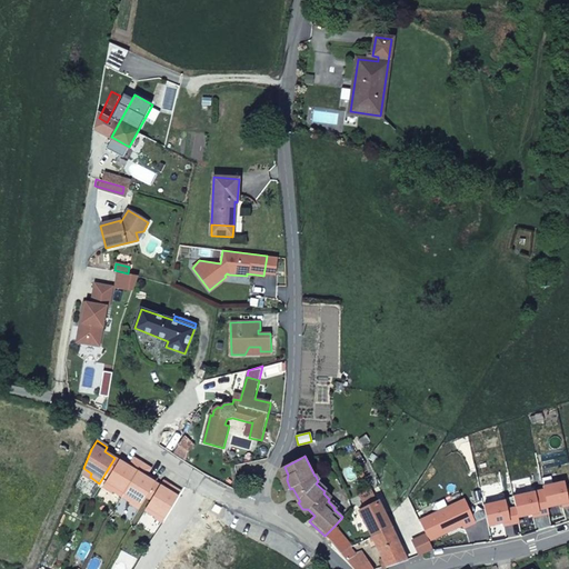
[(113,491),(122,496),(142,463),(133,458),(129,466),(120,460),(107,481),(116,487),(113,491)]
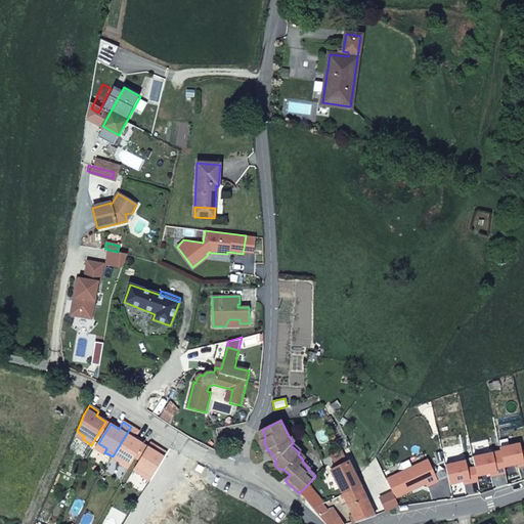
[(131,427),(113,456),(122,463),(124,459),(132,464),(143,444),(135,439),(139,432),(131,427)]
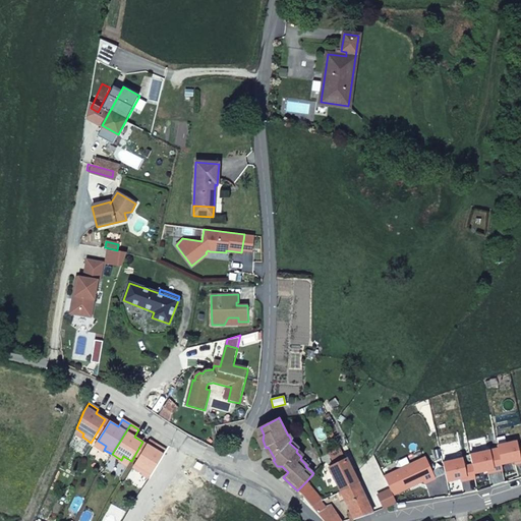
[(76,428),(74,433),(81,438),(82,437),(83,433),(76,428)]
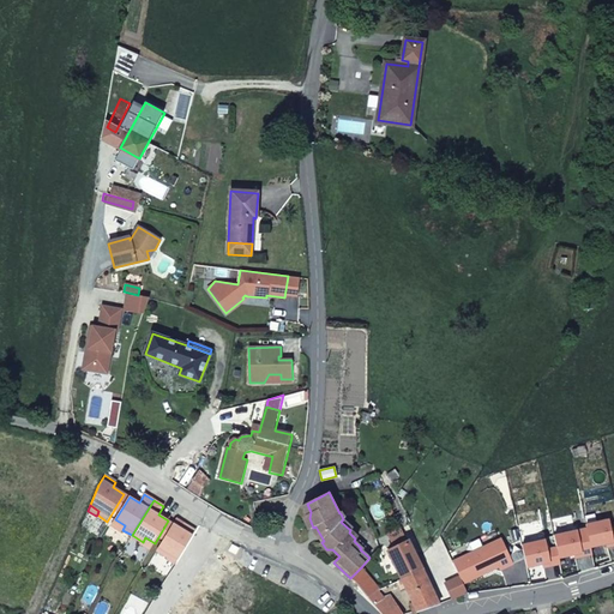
[(122,531),(122,530),(125,525),(115,519),(112,525),(122,531)]
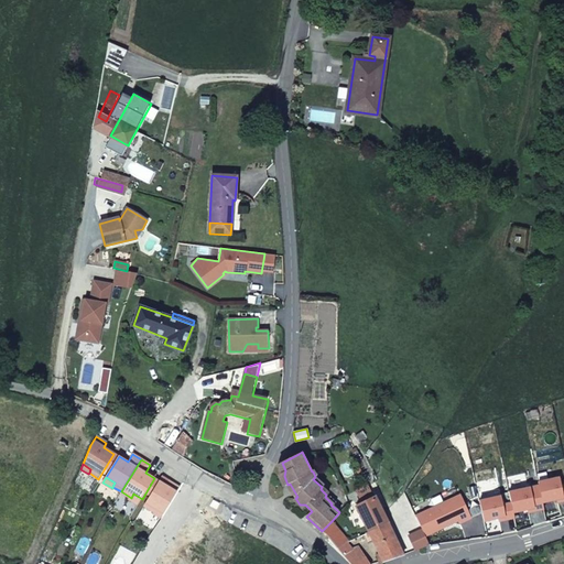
[(538,483),(539,486),(543,503),(557,500),(563,498),(563,500),(563,485),(562,486),(560,478),(538,483)]
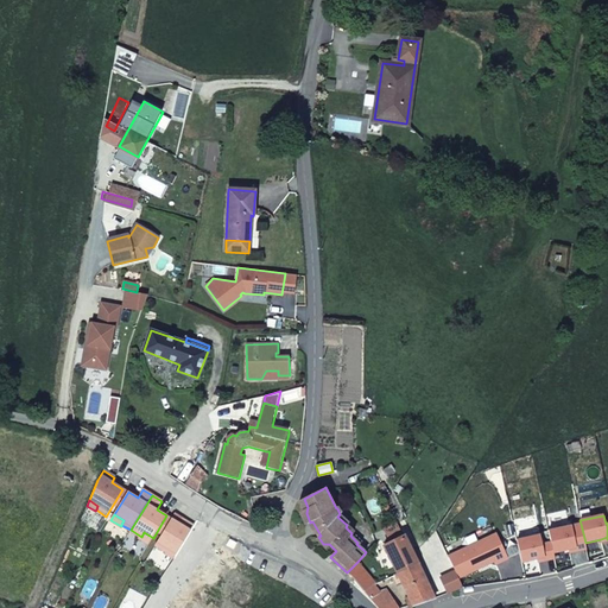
[(176,553),(194,525),(182,518),(178,523),(172,519),(156,545),(166,552),(169,548),(176,553)]
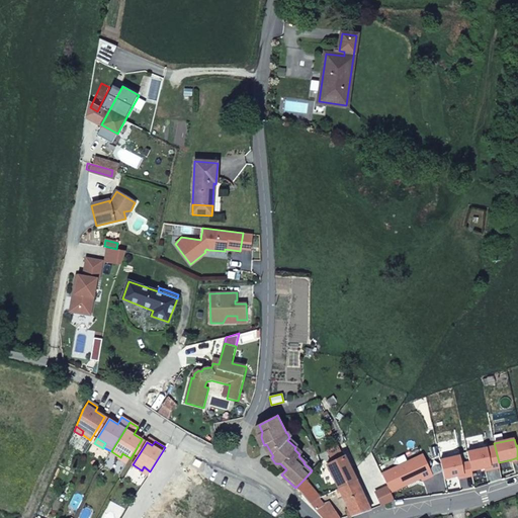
[(467,452),(469,462),(471,471),(485,468),(491,466),(492,469),(500,468),(499,462),(495,446),(467,452)]
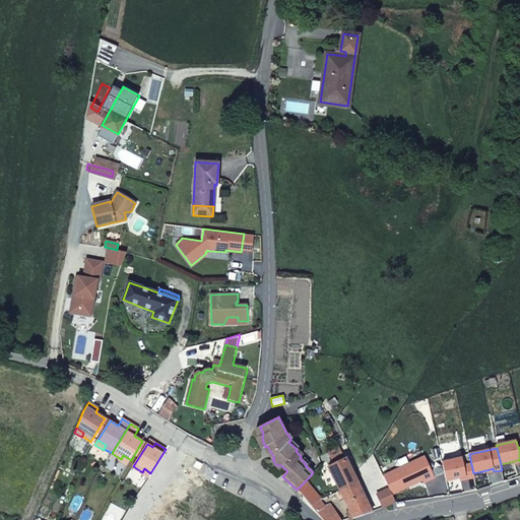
[(120,459),(129,465),(131,460),(123,455),(121,459),(120,459)]
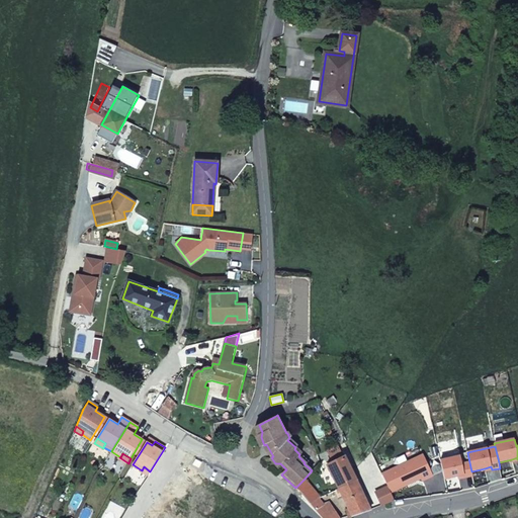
[(423,454),(381,475),(389,488),(391,493),(408,485),(407,483),(410,481),(411,483),(422,479),(423,481),(433,477),(423,454)]
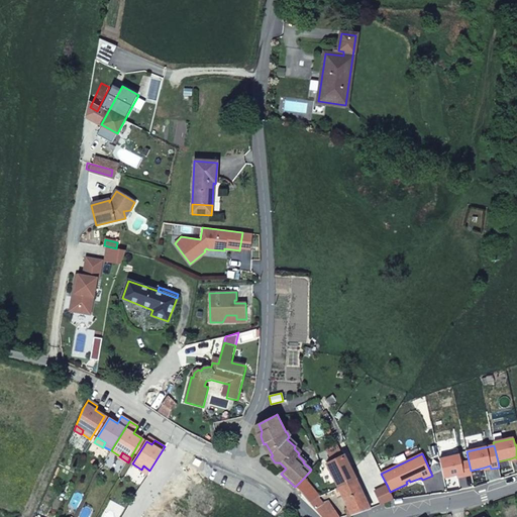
[(338,488),(355,480),(343,455),(327,464),(338,488)]
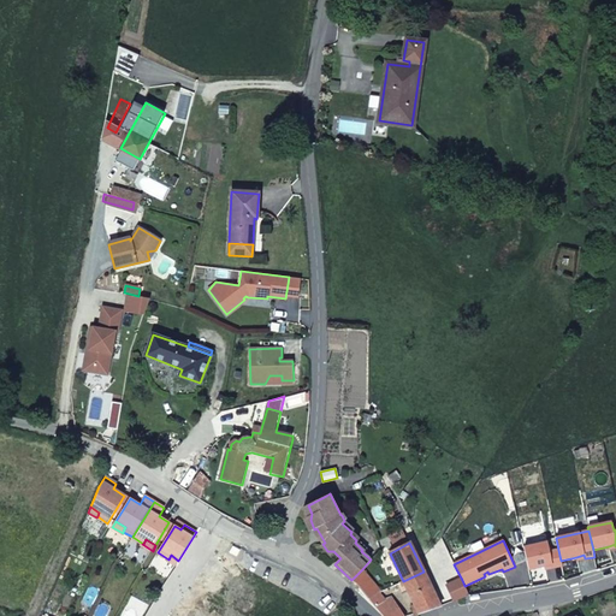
[(523,548),(529,570),(545,567),(551,566),(552,569),(562,567),(561,561),(558,550),(549,552),(548,543),(523,548)]
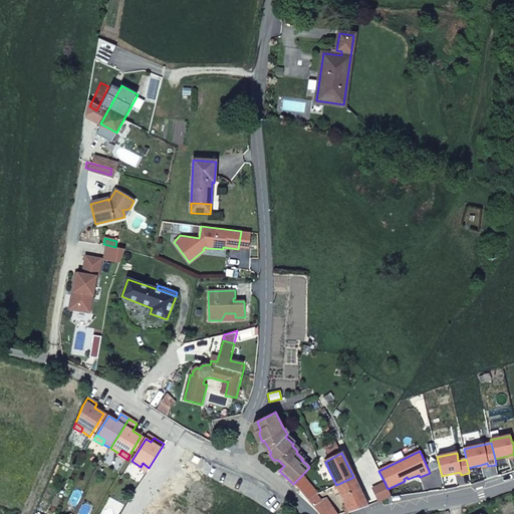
[(140,468),(147,472),(149,468),(143,463),(141,467),(140,468)]
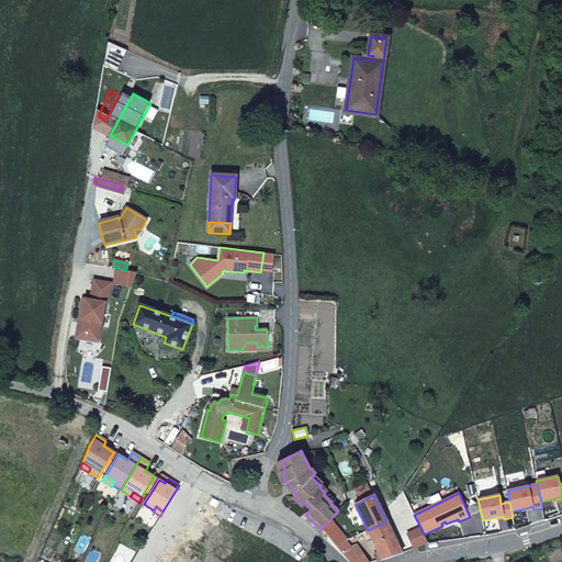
[(330,519),(321,529),(323,530),(336,547),(347,540),(349,539),(330,519)]
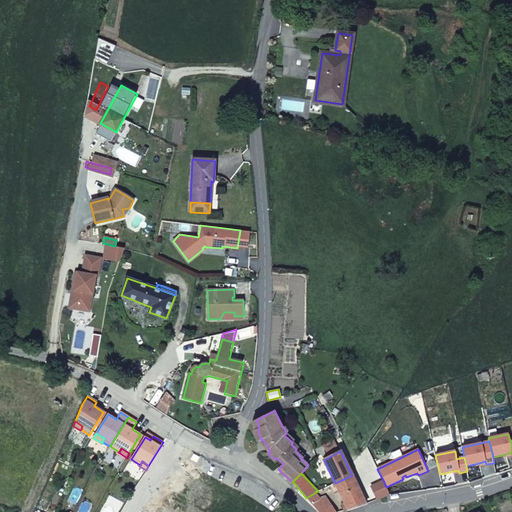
[(343,511),(366,504),(352,475),(335,483),(344,502),(340,505),(343,511)]
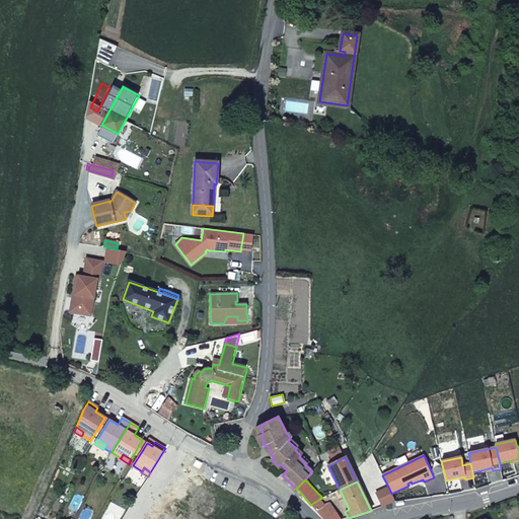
[(389,489),(376,494),(382,507),(395,502),(391,494),(389,489)]
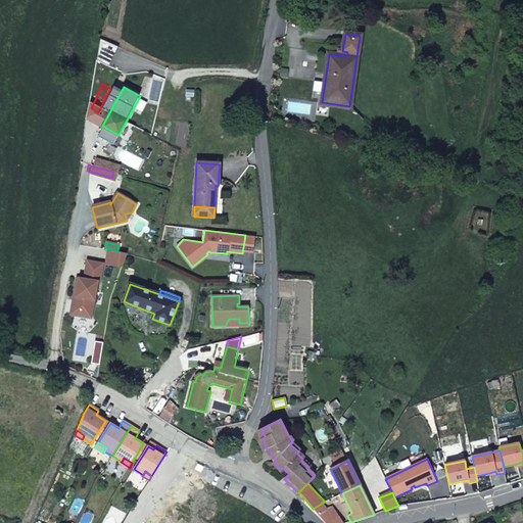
[(313,509),(318,515),(327,509),(323,503),(313,509)]
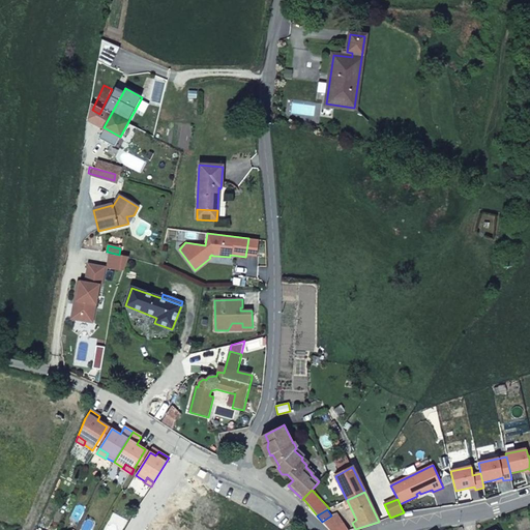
[(329,529),(346,529),(335,513),(331,516),(322,522),(329,529)]
